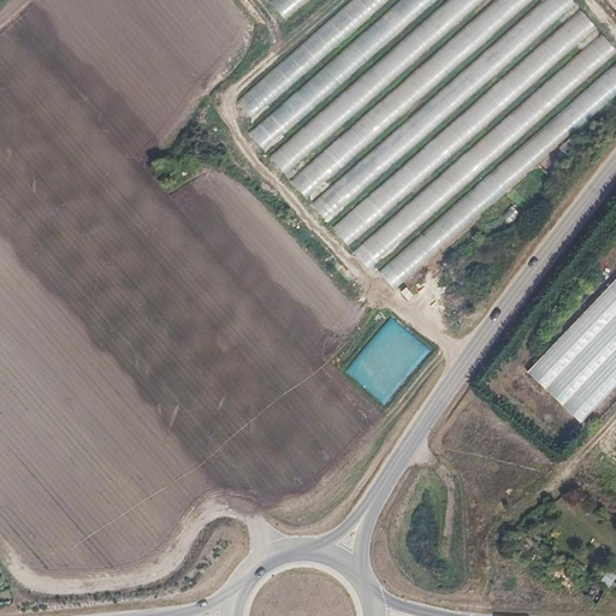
[(391,0),(349,0),(236,102),(254,123),(391,0)]
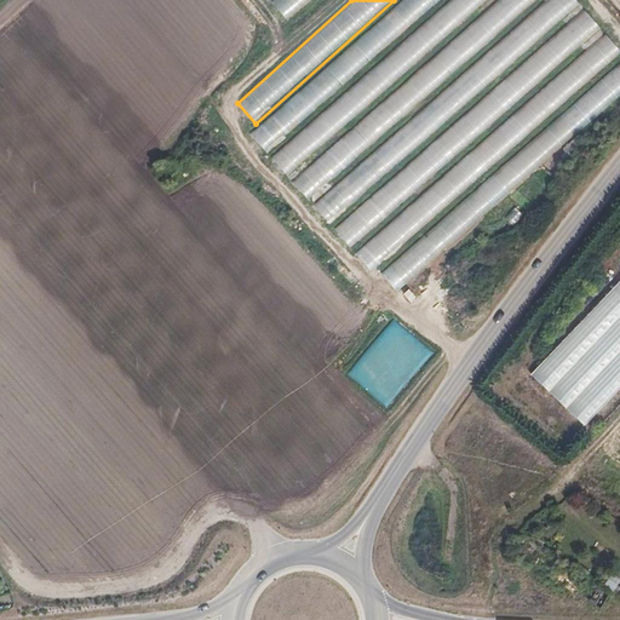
[(441,0),(402,0),(250,135),(267,154),(441,0)]
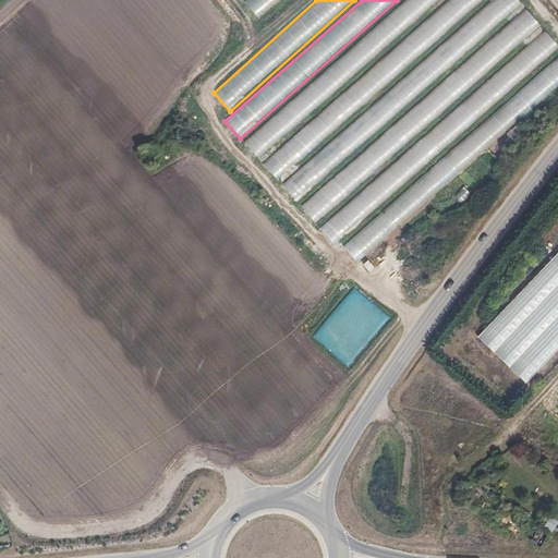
[(277,0),(242,0),(241,1),(257,17),(277,0)]
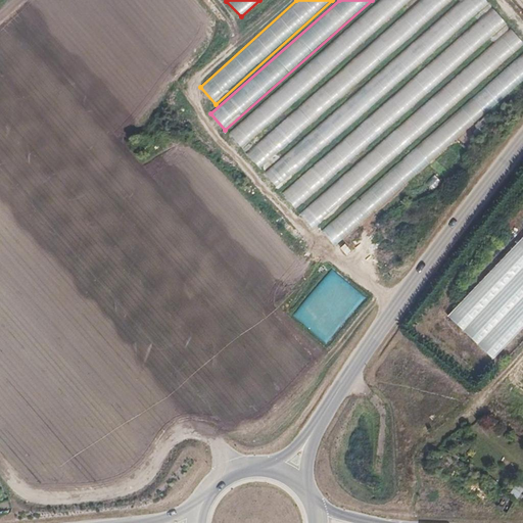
[(411,0),(378,0),(228,131),(242,147),(411,0)]
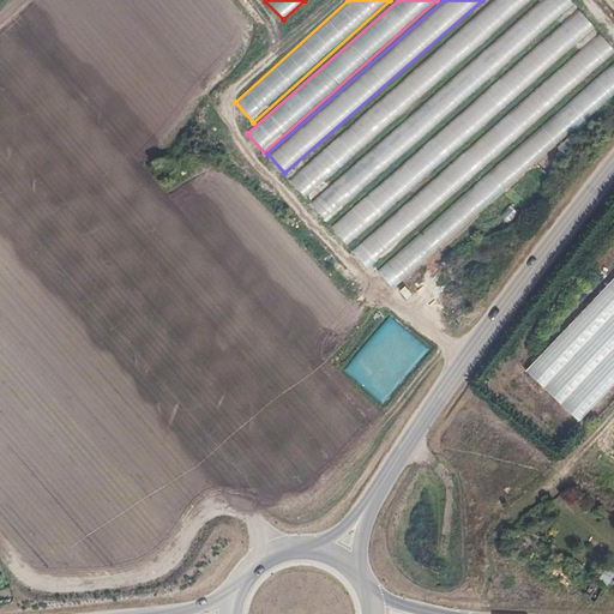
[(533,0),(493,0),(289,179),(306,199),(533,0)]
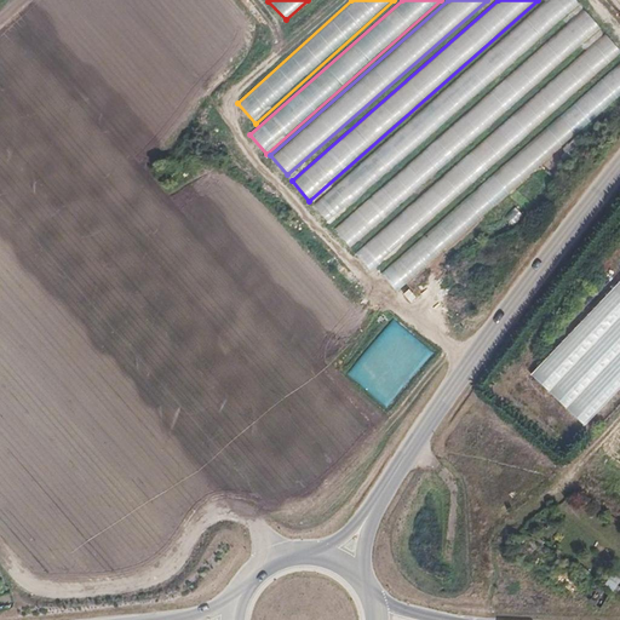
[(579,6),(573,0),(545,0),(313,204),(332,225),(579,6)]
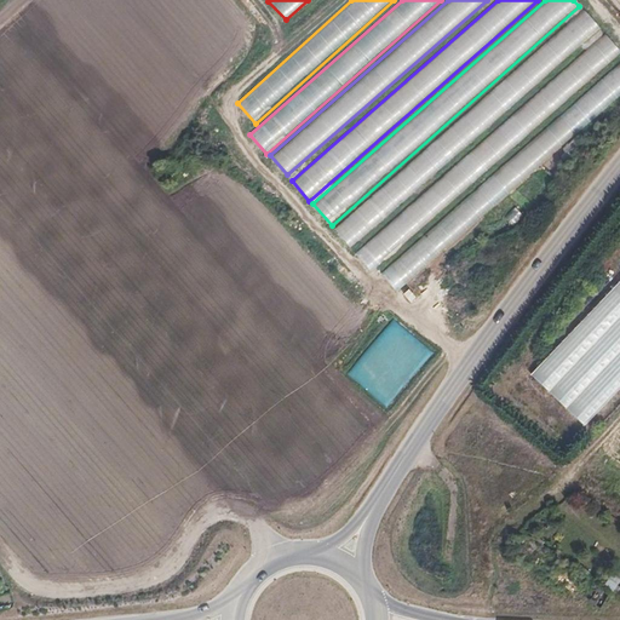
[(584,9),(333,230),(350,251),(600,28),(584,9)]
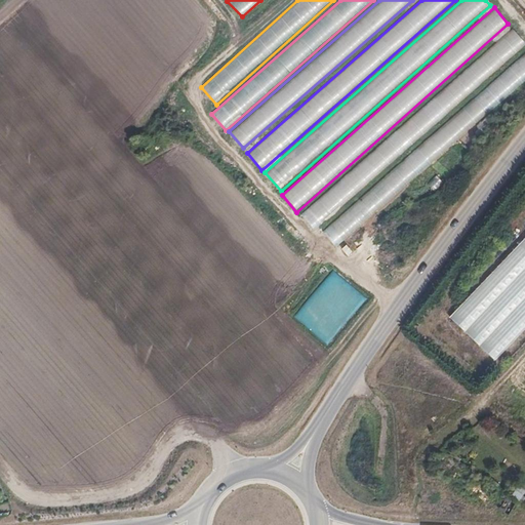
[(524,44),(512,31),(300,215),(316,232),(524,46),(524,44)]
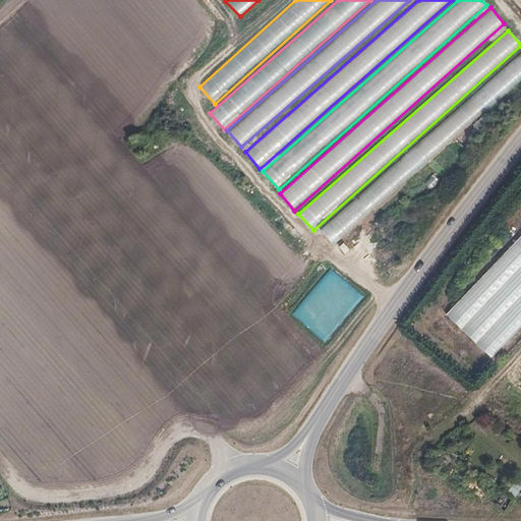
[(520,79),(520,51),(319,229),(333,245),(520,79)]
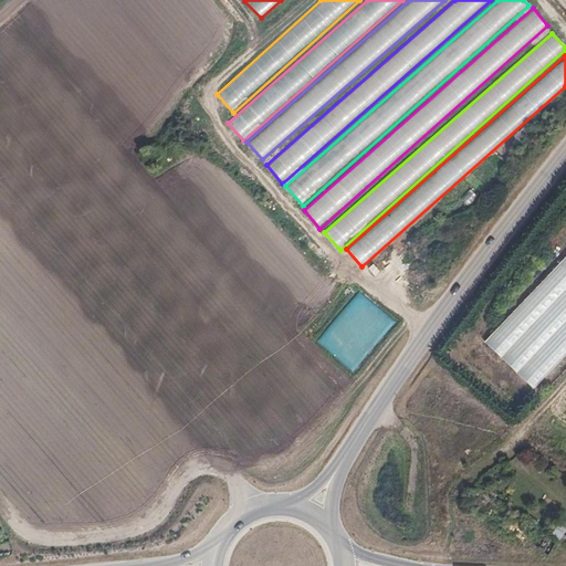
[(471,190),(460,197),(464,205),(475,198),(471,190)]
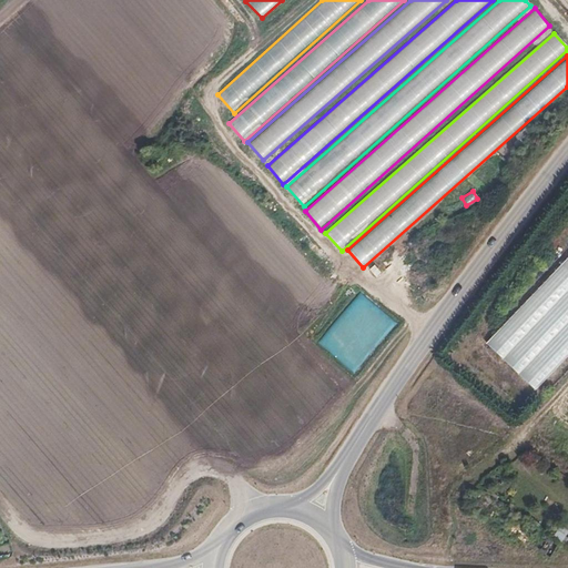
[(567,292),(567,259),(485,345),(501,361),(567,292)]
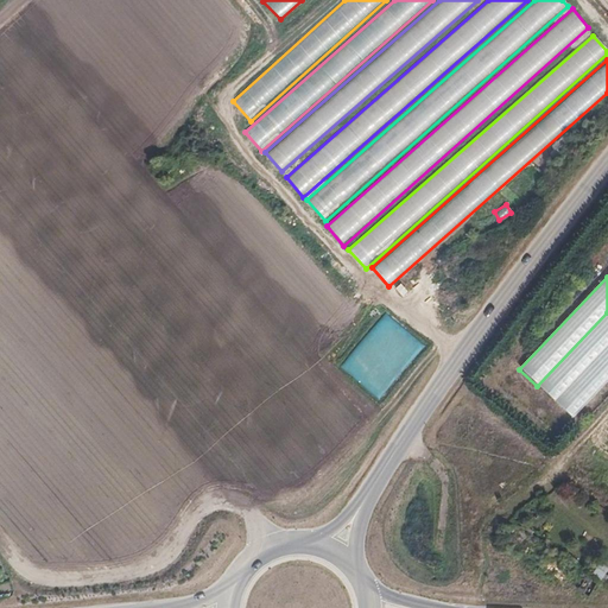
[(607,349),(607,315),(539,386),(557,403),(607,349)]
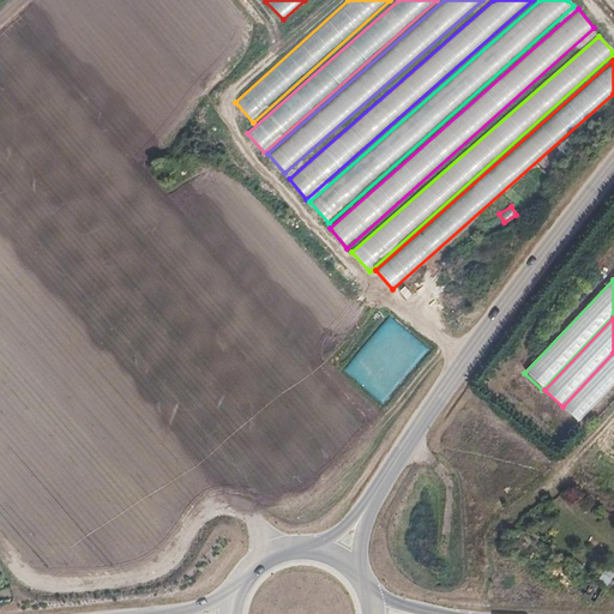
[(613,389),(613,354),(564,407),(582,425),(613,389)]
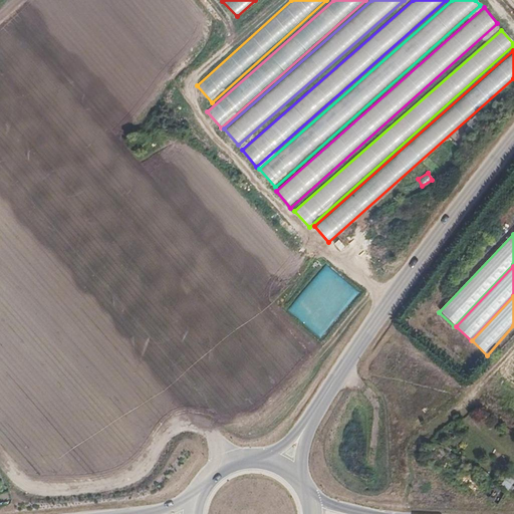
[(503,480),(499,486),(507,492),(511,486),(503,480)]
